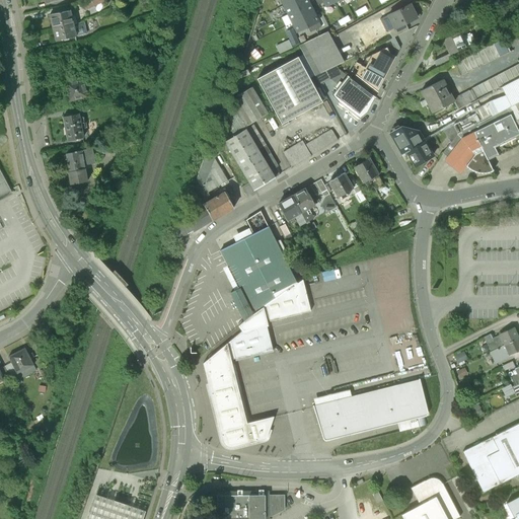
[(102,0),(81,0),(85,9),(103,1),(102,0)]
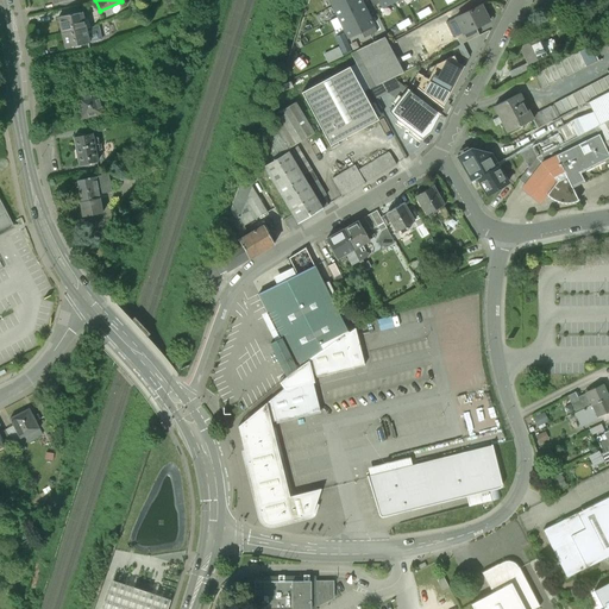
[(360,0),(345,0),(333,6),(338,17),(364,5),(360,0)]
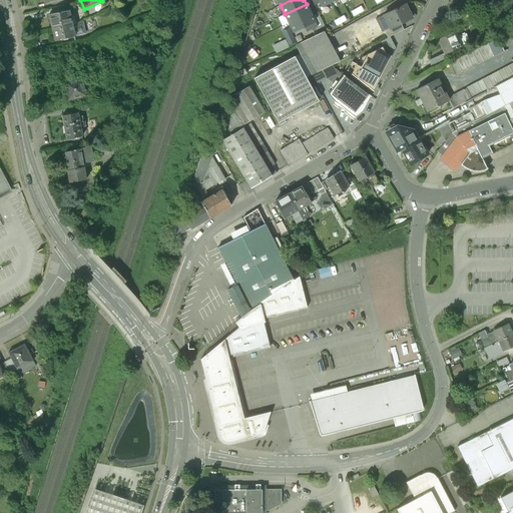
[(307,4),(285,14),(289,23),(311,12),(307,4)]
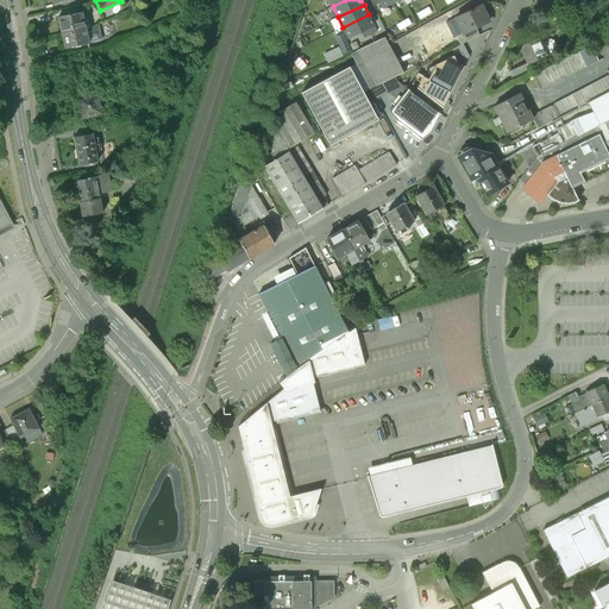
[(481,5),(456,18),(463,33),(464,33),(476,27),(489,20),(481,5)]
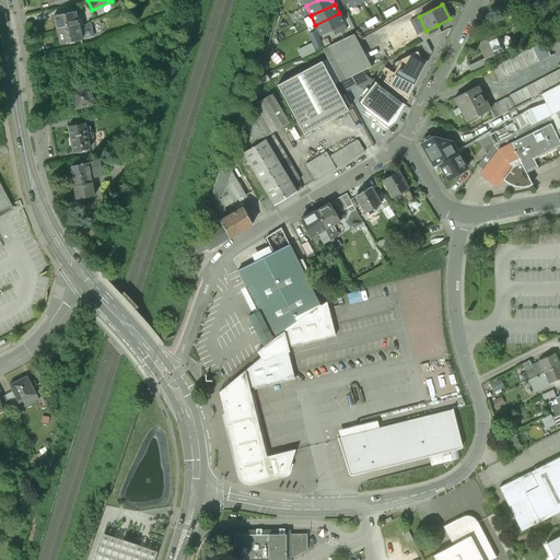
[(80,10),(54,15),(57,31),(80,26),(78,18),(81,16),(80,10)]
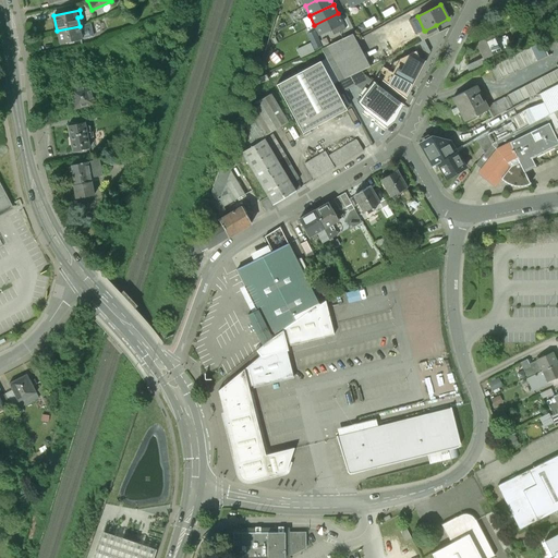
[(338,13),(314,25),(319,35),(331,29),(342,23),(338,13)]
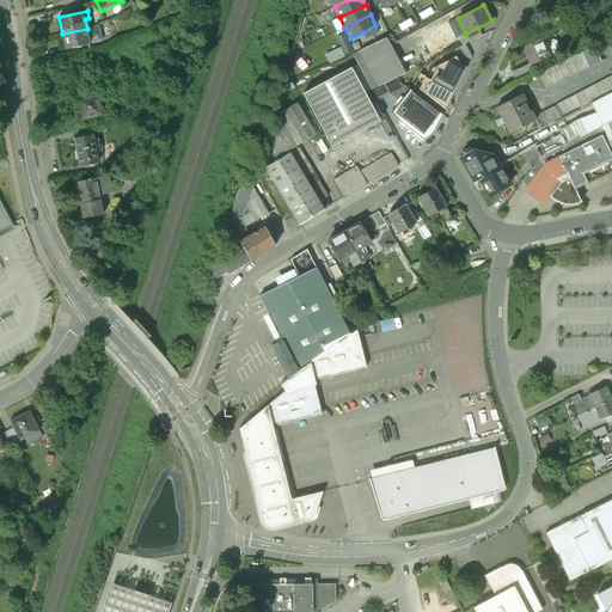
[(375,25),(363,32),(366,38),(379,32),(375,25)]
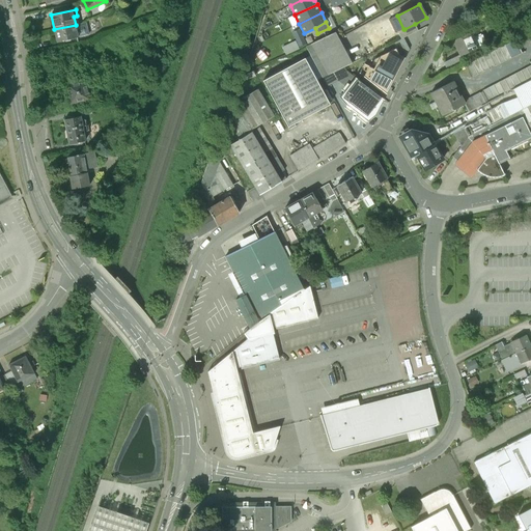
[(76,25),(54,29),(57,42),(85,35),(88,31),(87,26),(83,24),(76,25)]
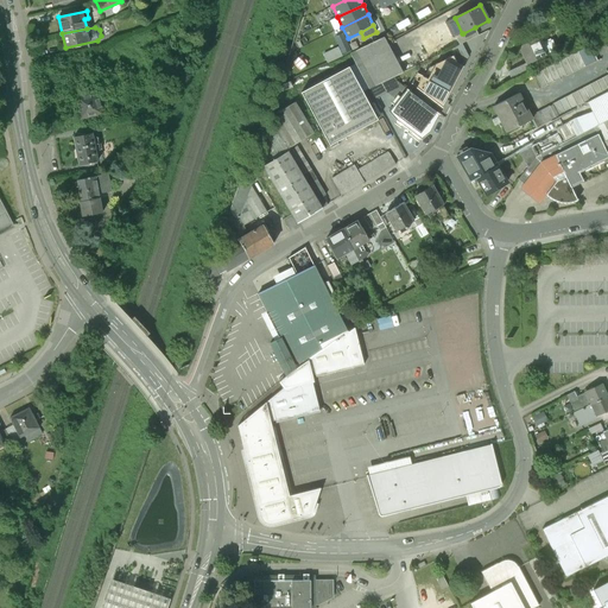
[(462,33),(455,36),(460,44),(462,43),(479,35),(475,27),(463,33),(462,33)]
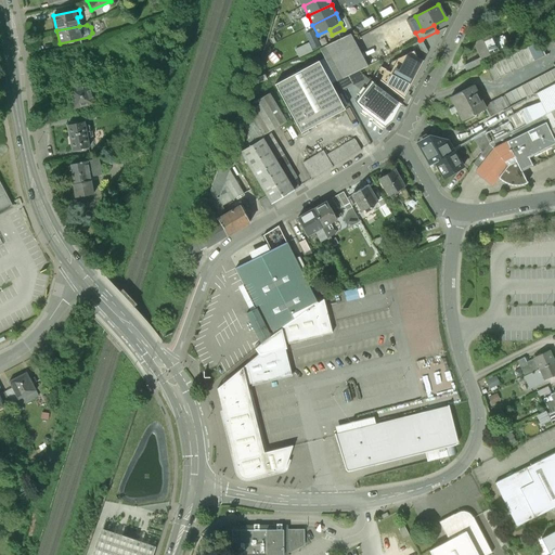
[(350,33),(320,48),(337,81),(359,71),(369,66),(350,33)]
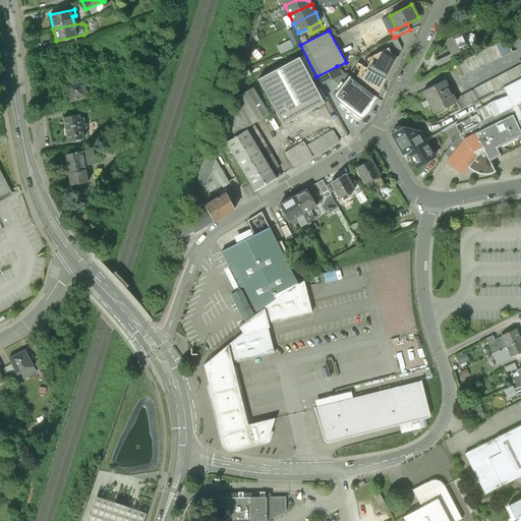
[(460,32),(445,40),(452,53),(452,54),(467,47),(467,46),(476,42),(472,35),(463,39),(460,32)]
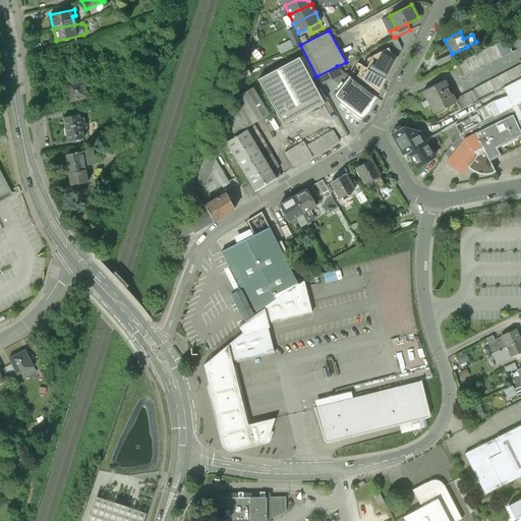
[(385,43),(388,48),(391,53),(396,56),(400,49),(402,48),(396,37),(394,38),(385,43)]
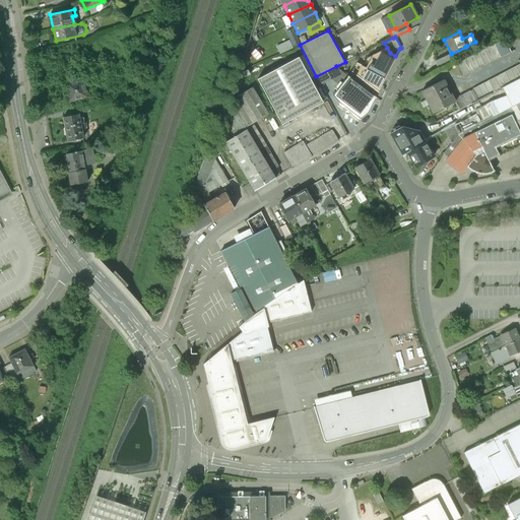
[(276,45),(280,53),(293,47),(288,39),(276,45)]
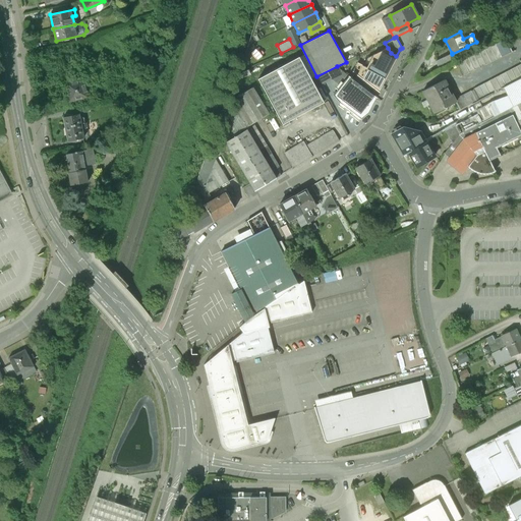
[(496,44),(457,62),(464,75),(502,56),(496,44)]
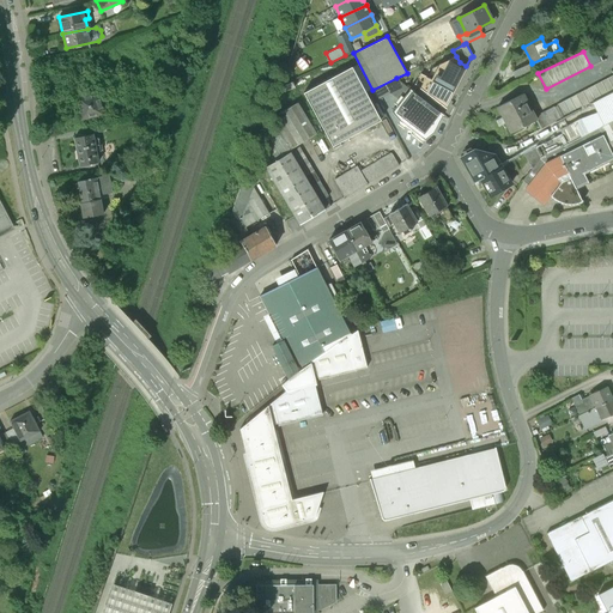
[(431,80),(420,74),(414,84),(420,89),(438,102),(443,105),(447,99),(449,101),(467,67),(466,66),(460,62),(456,56),(438,65),(431,80)]
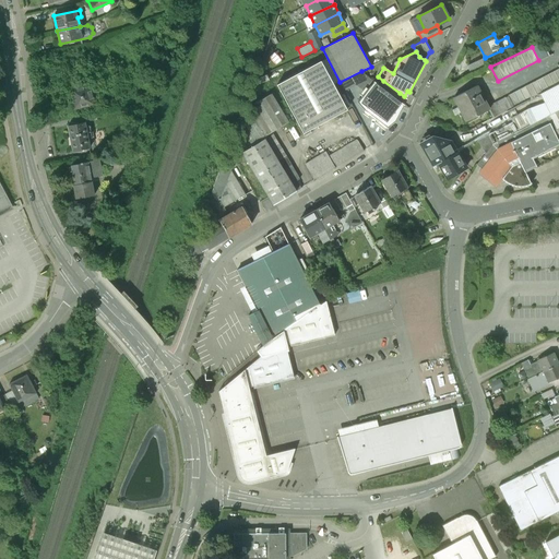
[(485,57),(467,66),(471,73),(487,63),(485,58),(485,57)]
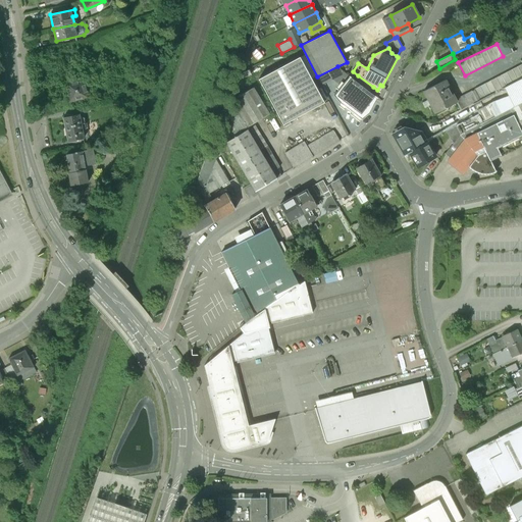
[(300,57),(259,79),(284,124),(325,103),(300,57)]
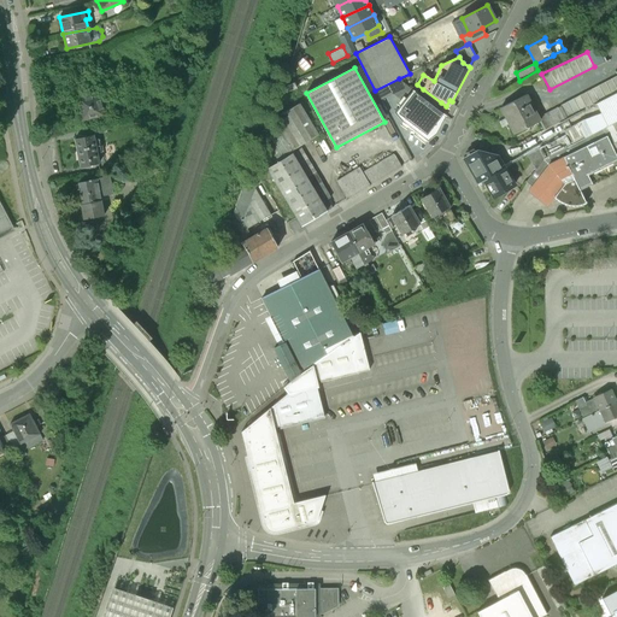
[(616,75),(560,105),(562,106),(568,117),(616,90),(616,75)]
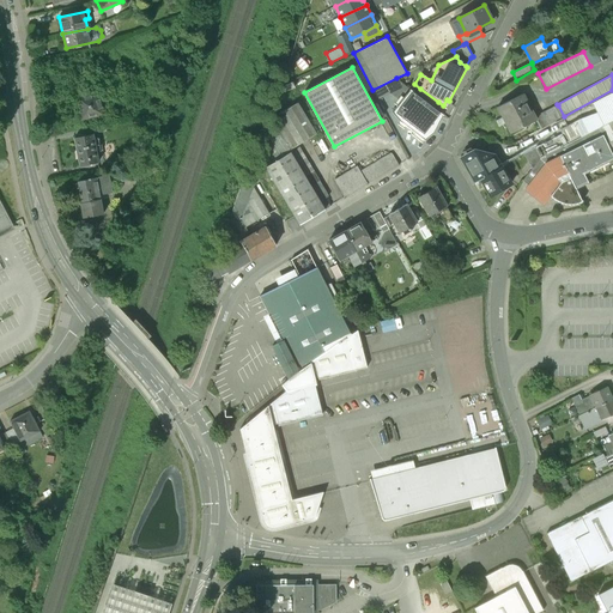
[(408,87),(396,78),(381,86),(399,101),(408,87)]
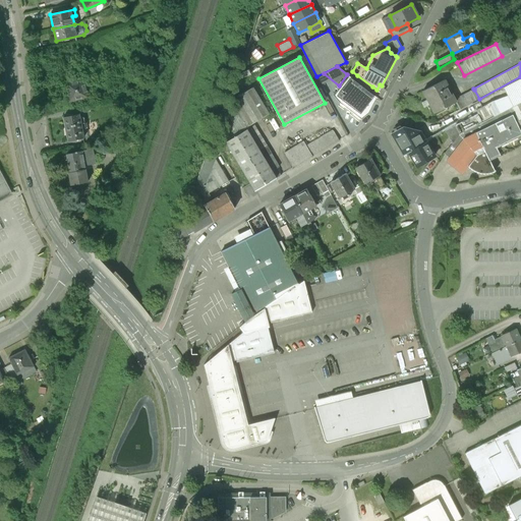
[(349,75),(333,96),(340,103),(360,118),(368,112),(377,98),(369,93),(354,80),(349,75)]
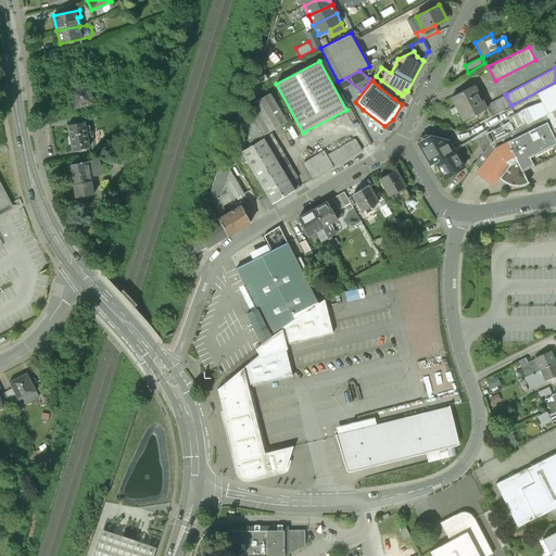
[(397,92),(381,80),(378,86),(394,99),(397,92)]
